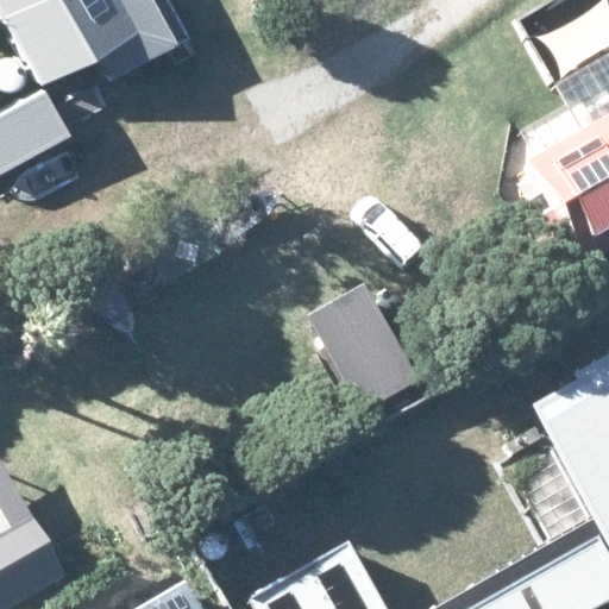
[(183,49),(156,0),(0,0),(0,25),(8,22),(44,83),(100,54),(117,82),(183,49)]
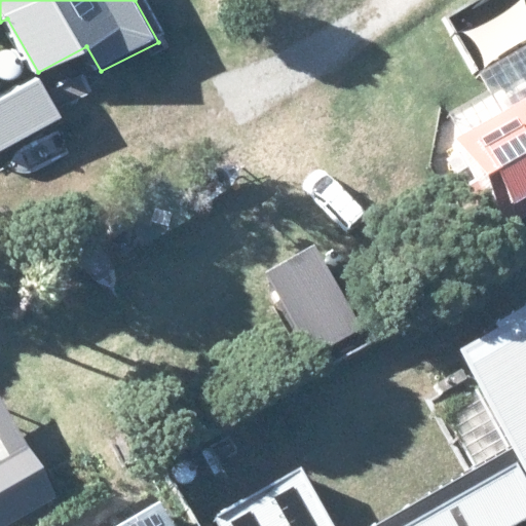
[(0,152),(67,114),(44,77),(0,101),(0,152)]
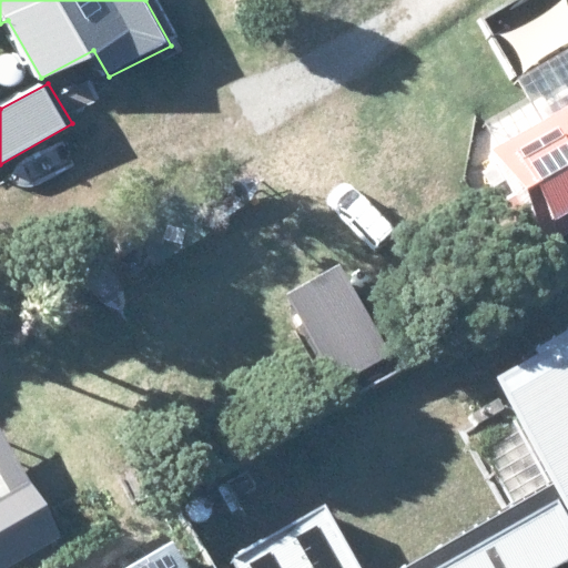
[(567,243),(567,85),(556,93),(567,113),(499,154),(557,250),(567,243)]
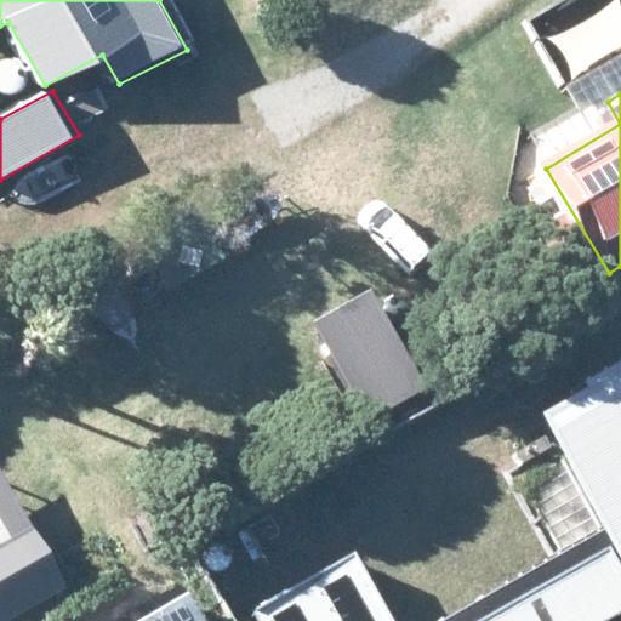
[(309,318),(364,410),(421,376),(366,284),(309,318)]
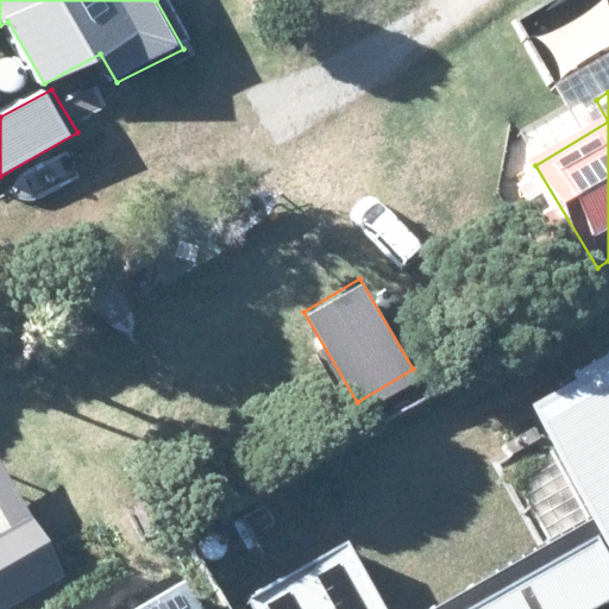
[(603,528),(608,538),(608,372),(534,415),(562,462),(518,489),(557,557),(603,528)]
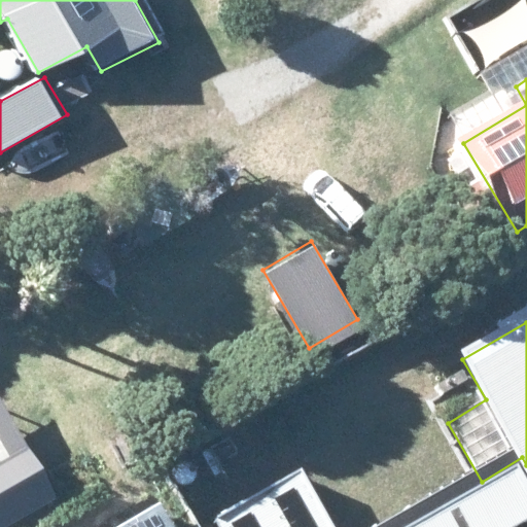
[(0,526),(1,526),(58,496),(0,395),(0,526)]
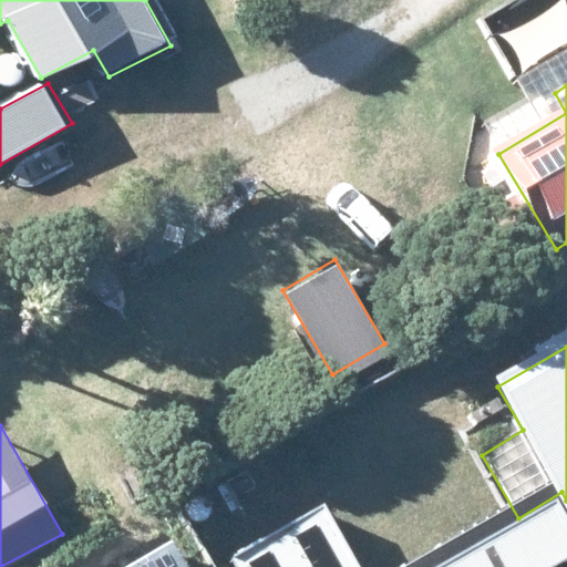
[(566,566),(566,503),(562,493),(435,566),(566,566)]
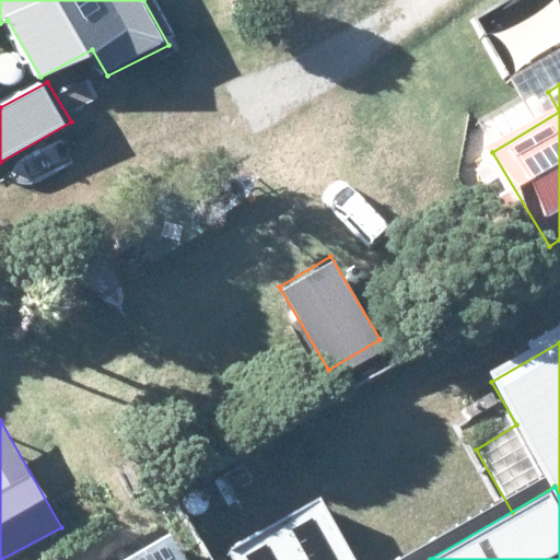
[(354,559),(327,513),(246,559),(354,559)]
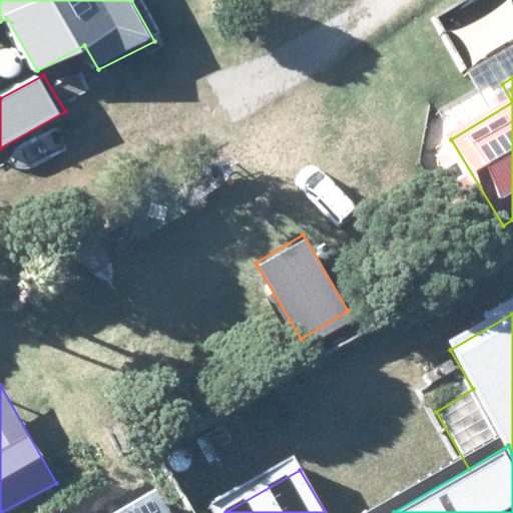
[(170,512),(155,487),(109,512),(170,512)]
